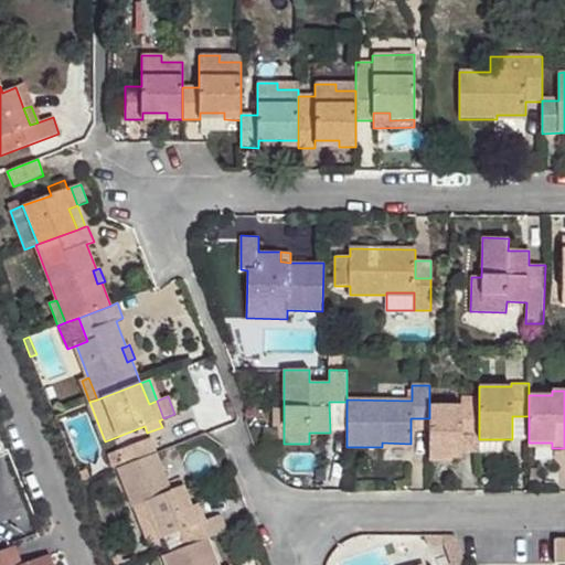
[(461,405),(429,405),(429,418),(429,430),(429,459),(462,459),(462,451),(462,437),(479,437),(479,403),(461,403),(461,405)]
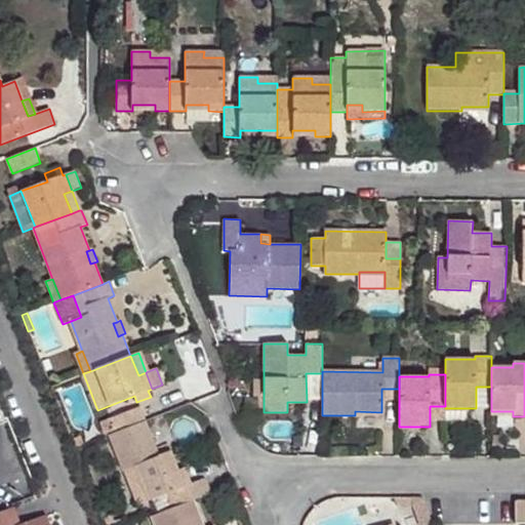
[(264,412),(264,379),(253,379),(253,396),(258,396),(259,412),(264,412)]
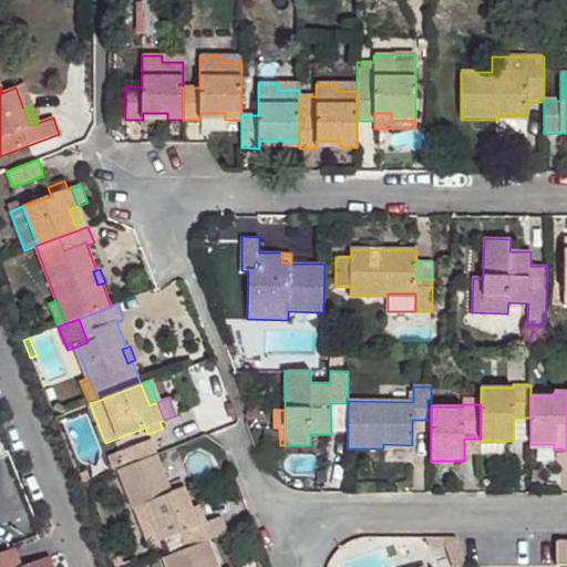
[(412,420),(412,432),(431,432),(431,420),(412,420)]
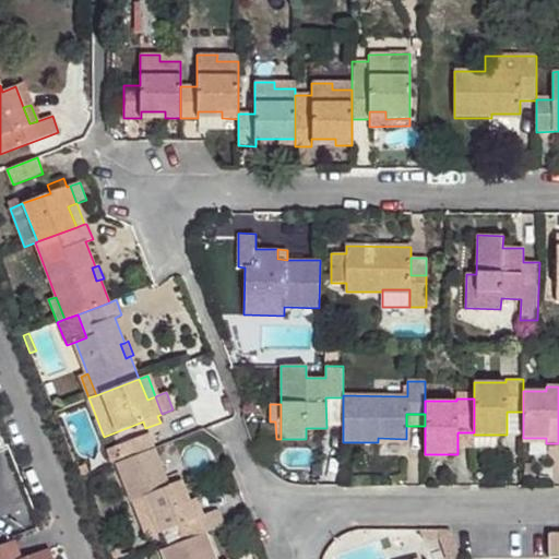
[(125,460),(155,448),(150,432),(119,444),(125,460)]
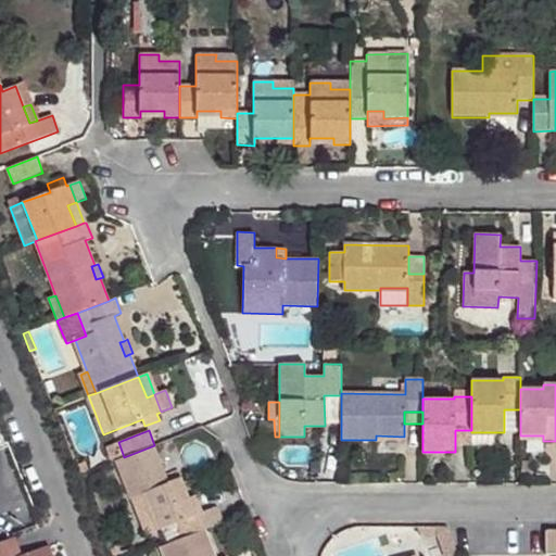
[(471,432),(471,430),(455,430),(455,444),(471,444),(471,432)]
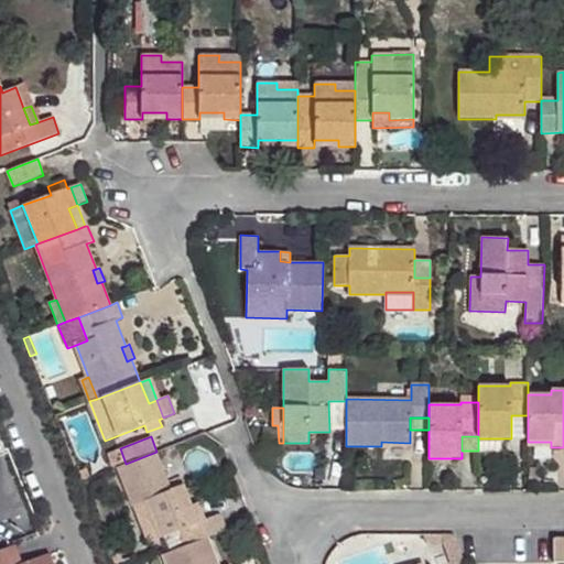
[(126,464),(120,448),(107,454),(114,469),(118,467),(126,464)]
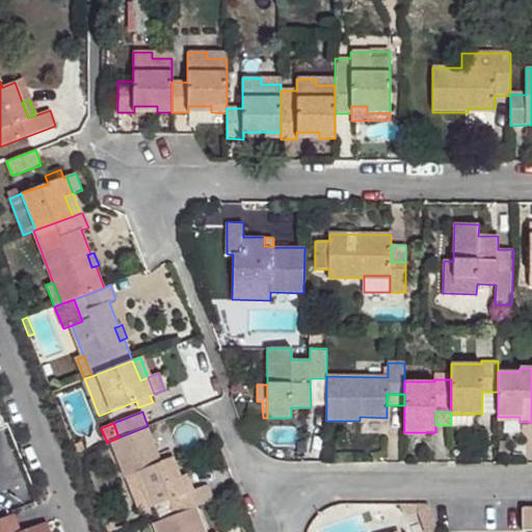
[(118,437),(111,441),(126,477),(138,472),(152,507),(170,500),(180,497),(185,511),(195,507),(214,501),(209,486),(194,491),(187,494),(181,477),(174,458),(171,458),(162,462),(159,455),(148,426),(118,437)]
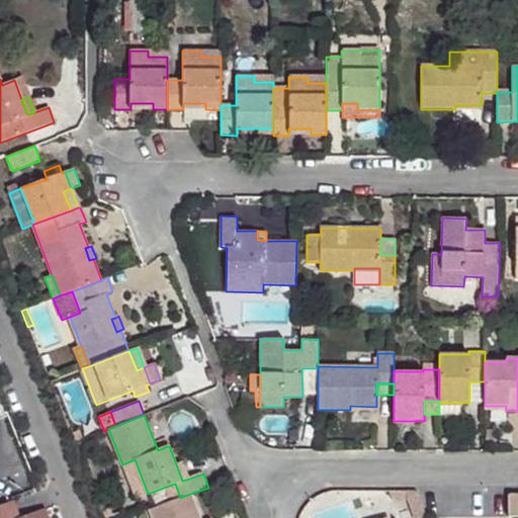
[(82,438),(80,431),(72,434),(74,441),(82,438)]
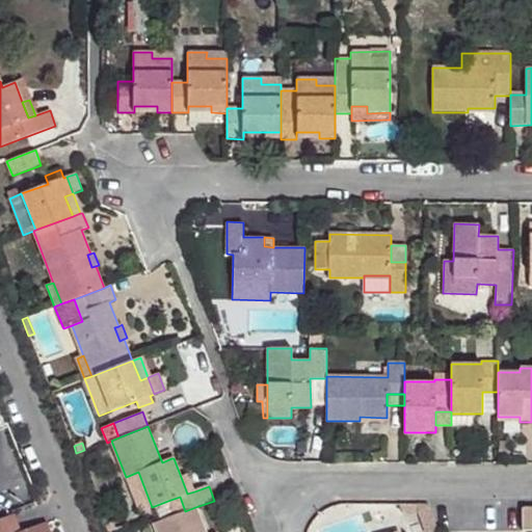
[(297,443),(297,453),(306,453),(306,443),(297,443)]
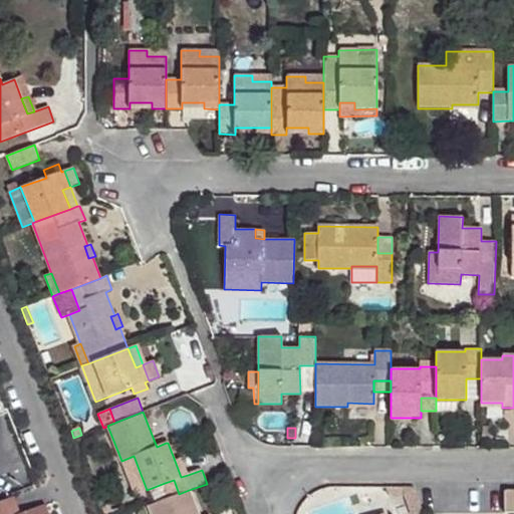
[(163,437),(154,440),(157,447),(166,443),(163,437)]
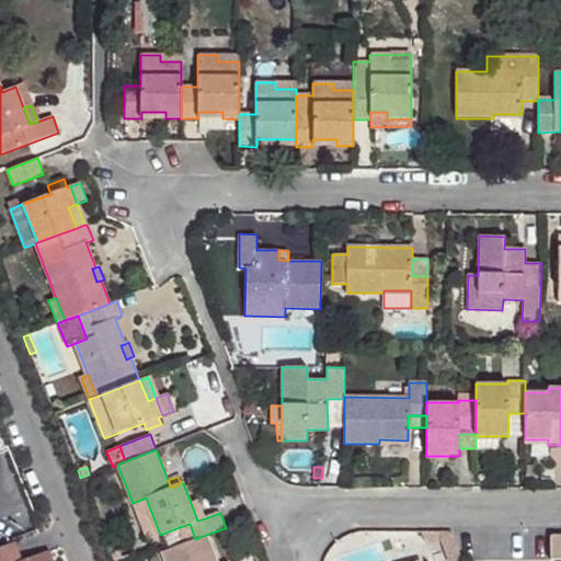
[(146,497),(133,503),(147,540),(160,535),(146,497)]
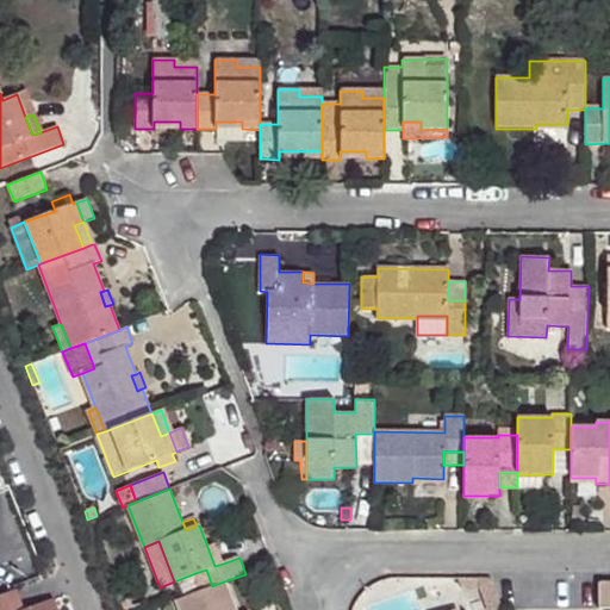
[(216,545),(207,547),(215,566),(223,564),(216,545)]
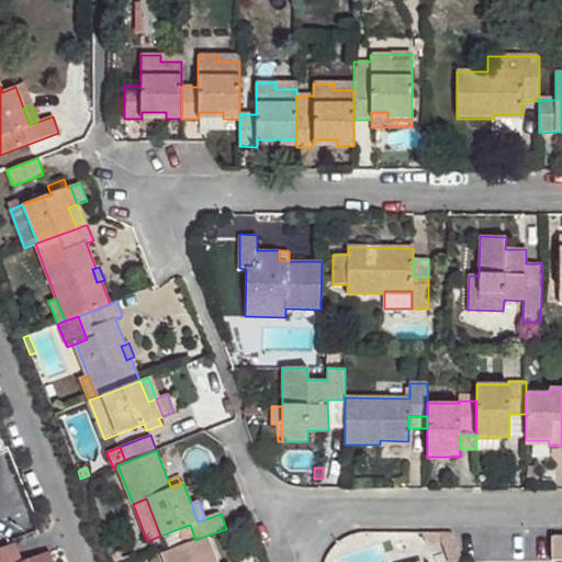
[(190,525),(180,528),(187,543),(195,540),(190,525)]
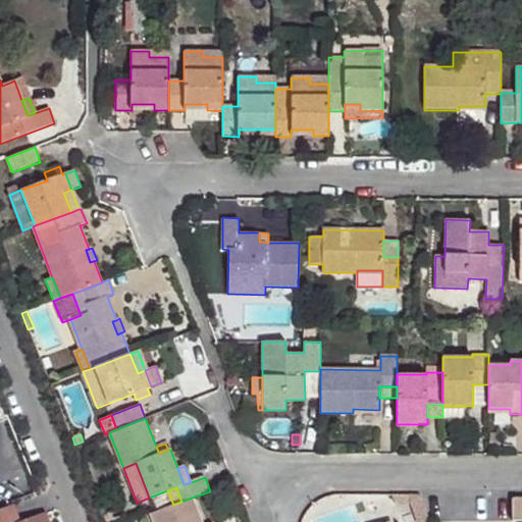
[(201,521),(192,498),(181,502),(173,505),(152,513),(155,521),(201,521)]
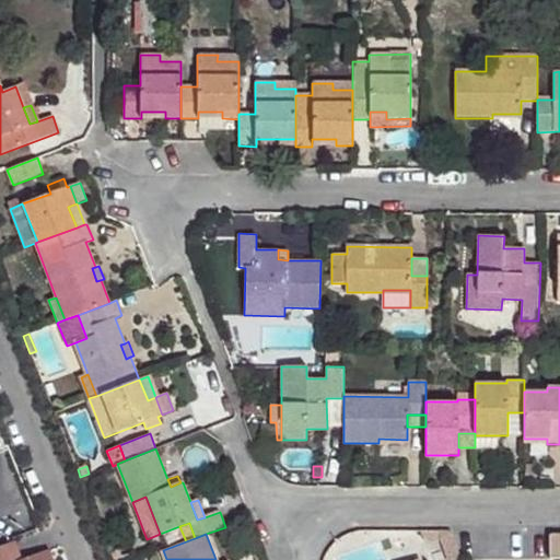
[(559,535),(549,535),(549,559),(559,559),(559,535)]
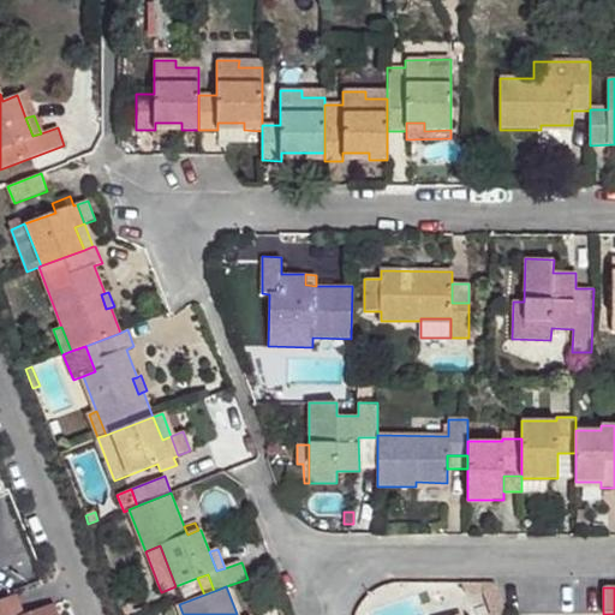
[(34,614),(28,614),(22,597),(0,604),(0,614),(61,614),(59,605),(34,614)]
